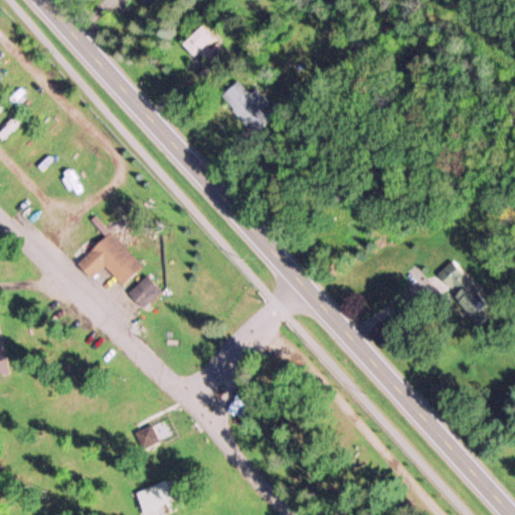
[(213,38),(199,24),(181,42),(200,62),(211,51),(205,45),(213,38)]
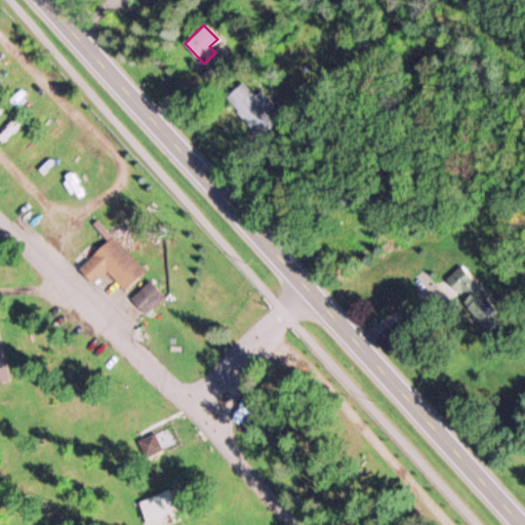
[(252,95),(241,81),(224,96),(256,136),(279,117),(257,91),(252,95)]
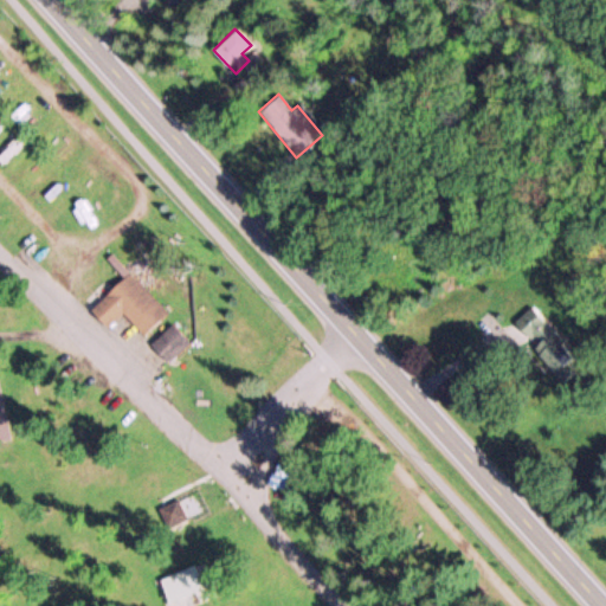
[(89,308),(105,327),(121,313),(142,335),(166,313),(128,271),(89,308)]
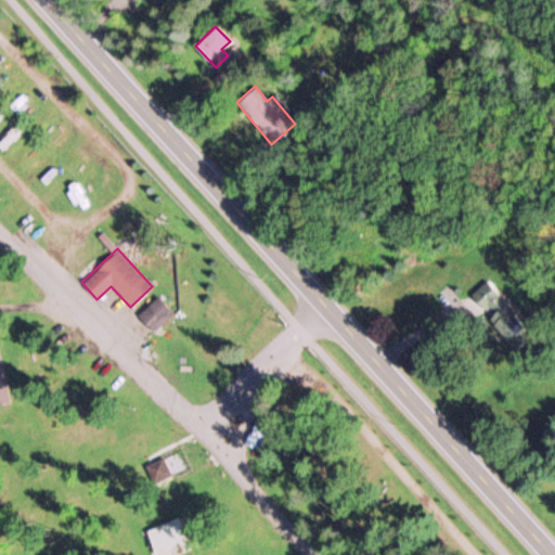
[(515,348),(533,332),(483,280),(465,296),(515,348)]
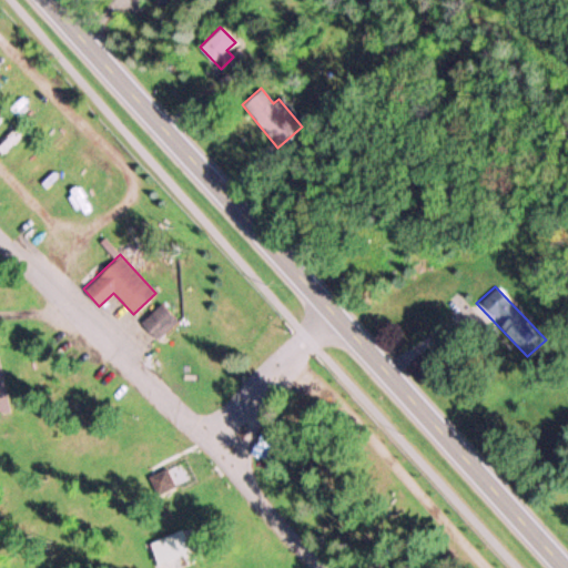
[(175,321),(159,303),(139,322),(155,340),(175,321)]
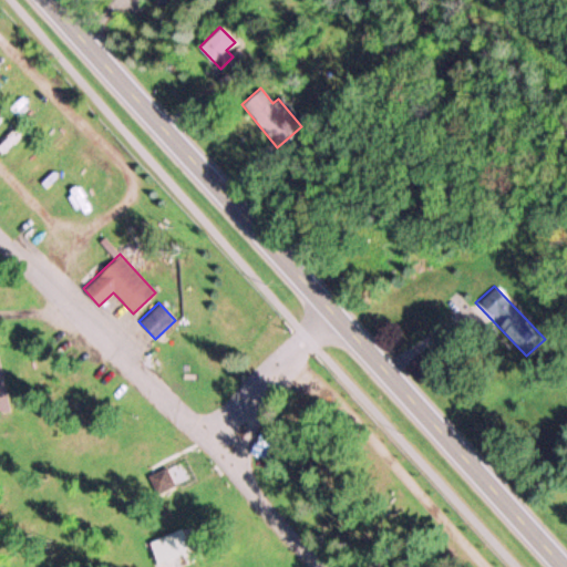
[(171,566),(174,566),(194,560),(183,528),(146,540),(155,566),(169,560),(171,566)]
